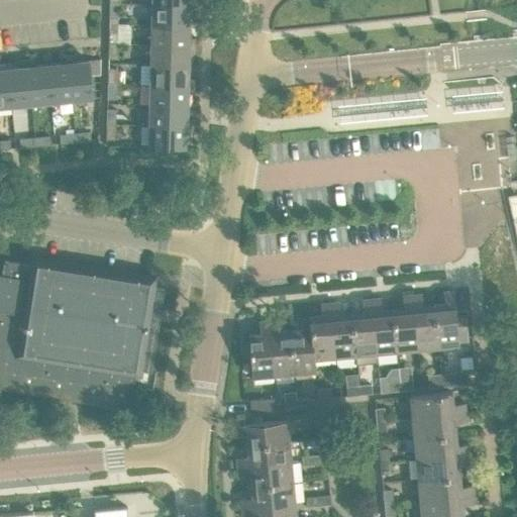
[(117,18),(117,3),(109,3),(108,17),(117,18)]
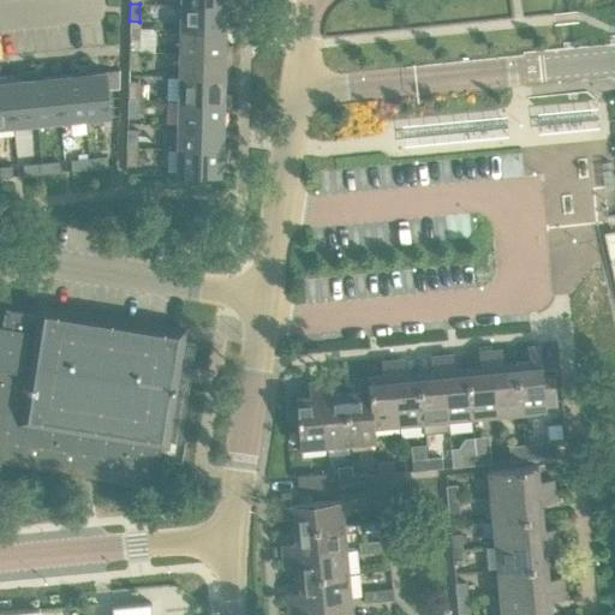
[(233,16),(233,6),(180,5),(179,29),(226,30),(226,15),(233,16)]
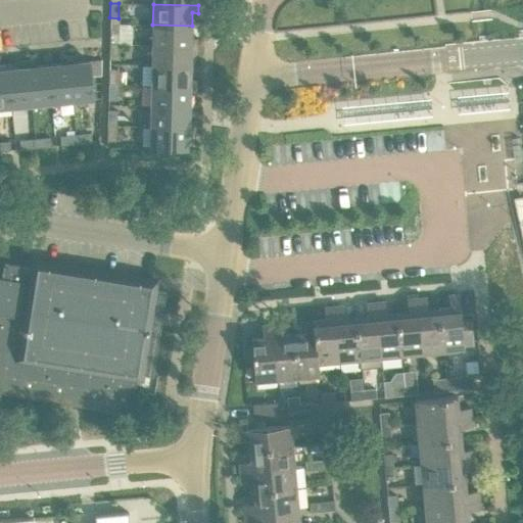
[(191,38),(192,26),(152,25),(152,45),(197,46),(198,38),(191,38)]
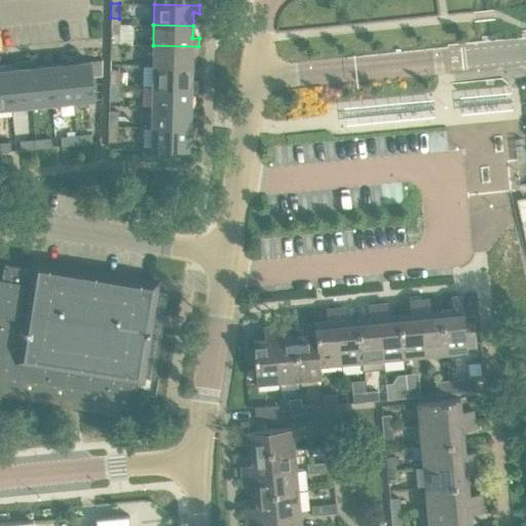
[(110,44),(119,44),(119,29),(110,29),(110,44)]
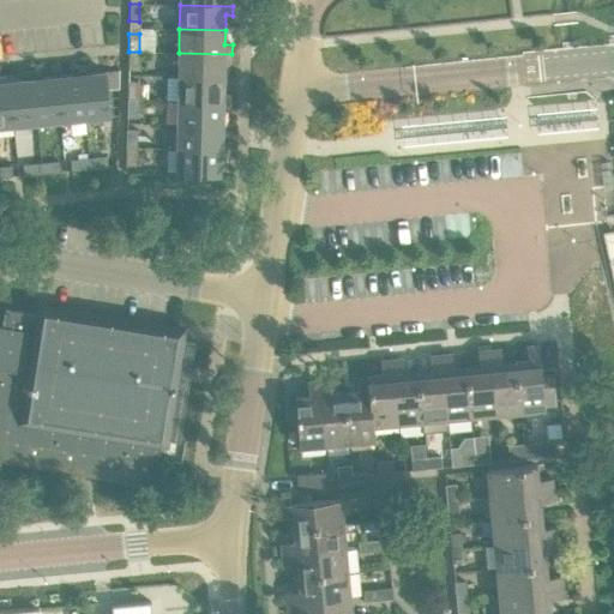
[(138,68),(139,52),(128,52),(128,68),(138,68)]
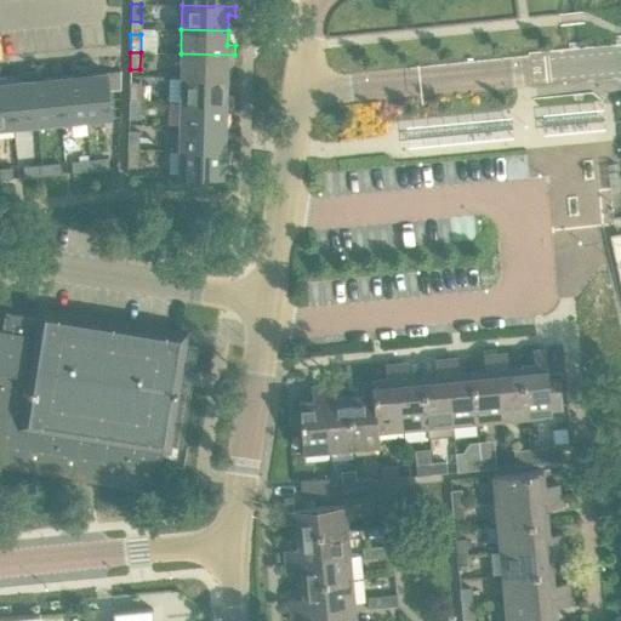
[(234,63),(234,55),(181,53),(180,78),(227,79),(227,63),(234,63)]
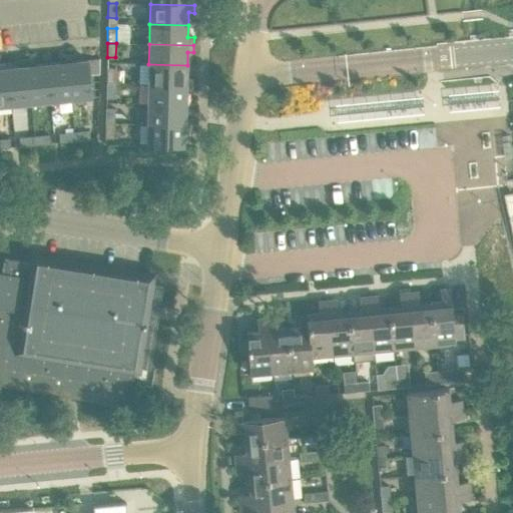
[(66,55),(70,99),(91,97),(87,60),(74,61),(73,54),(66,55)]
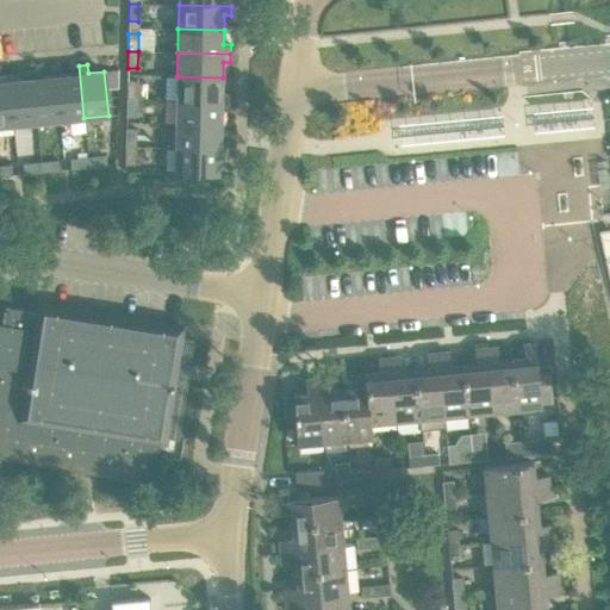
[(60,120),(83,118),(79,66),(69,67),(70,75),(56,76),(60,120)]
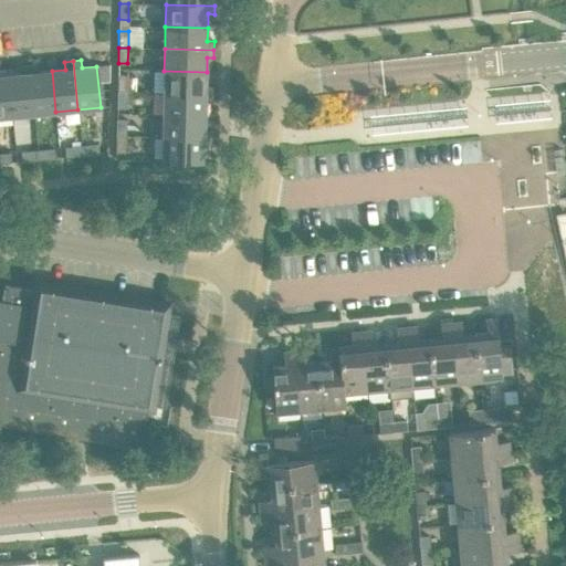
[(55,112),(52,71),(38,72),(38,64),(29,65),(33,114),(55,112)]
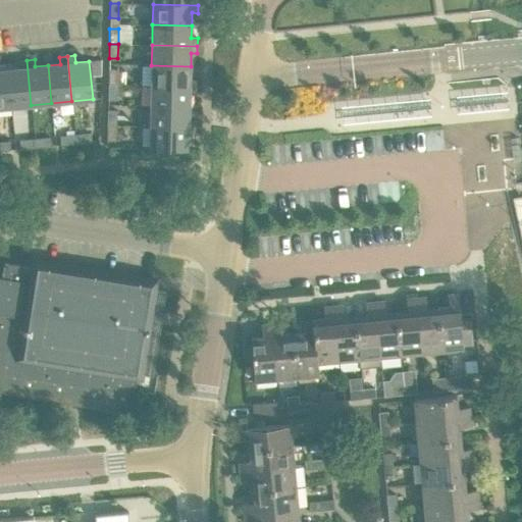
[(11,107),(31,105),(27,60),(18,61),(19,68),(7,69),(11,107)]
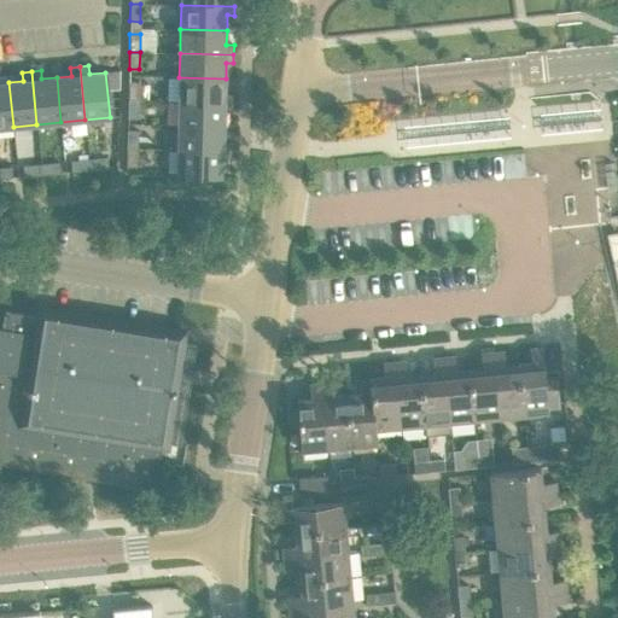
[(225,94),(226,79),(179,77),(179,101),(232,103),(233,94),(225,94)]
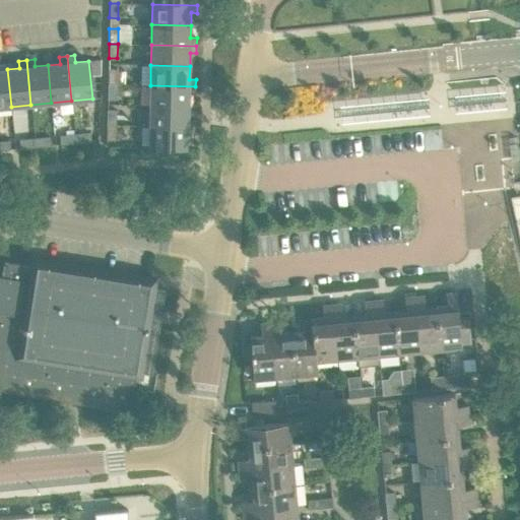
[(108,83),(117,84),(117,69),(108,68),(108,83)]
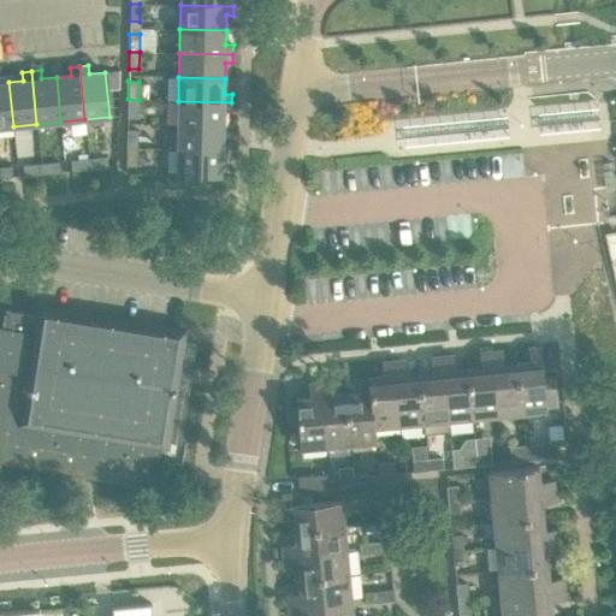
[(0,128),(13,126),(9,82),(0,82),(0,128)]
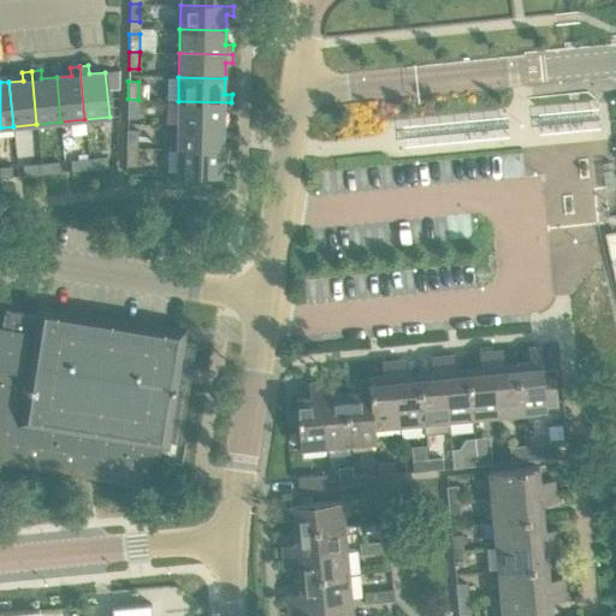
[(137,118),(138,100),(128,99),(128,117),(137,118)]
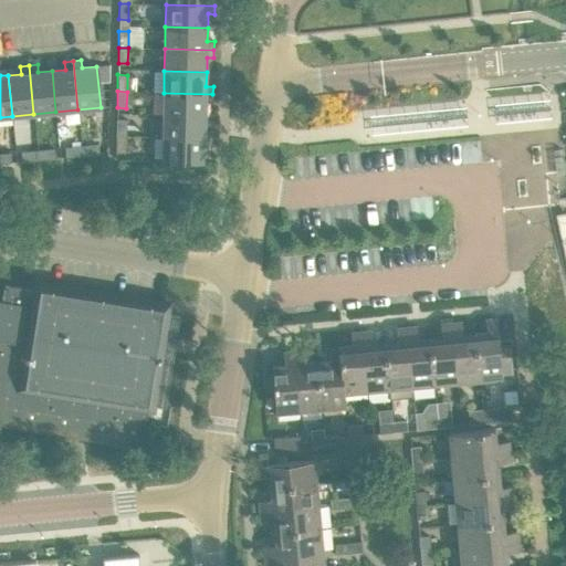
[(212,102),(212,94),(164,93),(163,115),(206,116),(206,102),(212,102)]
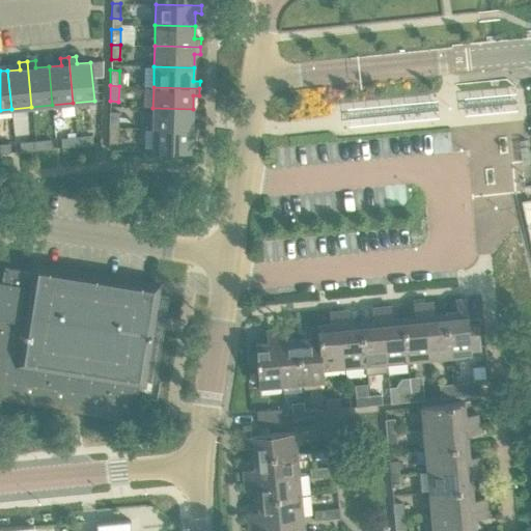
[(192,121),(193,109),(152,108),(152,129),(198,130),(198,122),(192,121)]
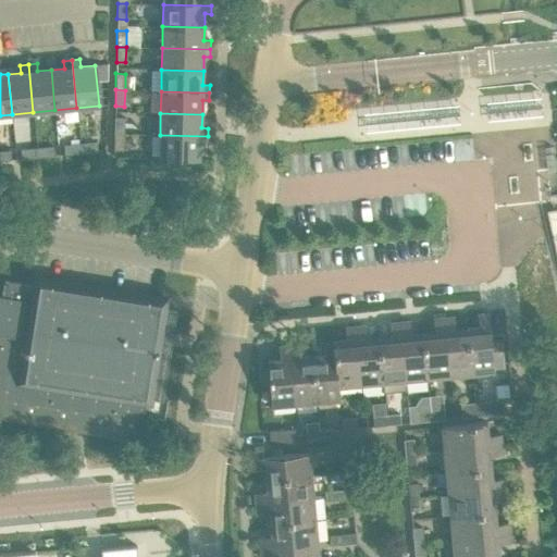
[(114,133),(124,134),(124,118),(115,116),(114,133)]
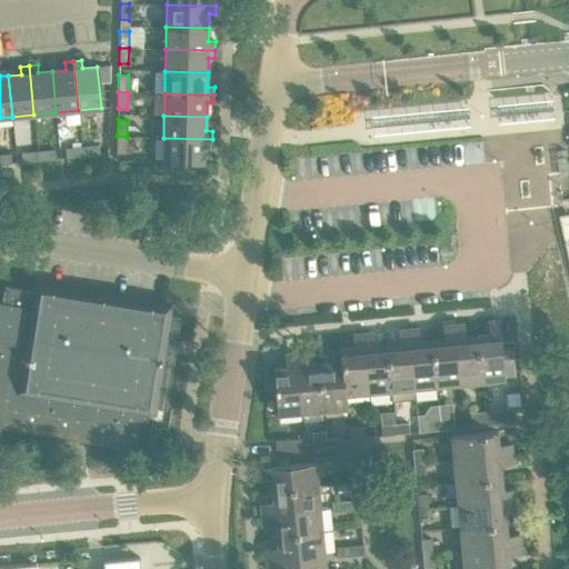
[(127,153),(127,137),(117,136),(117,152),(127,153)]
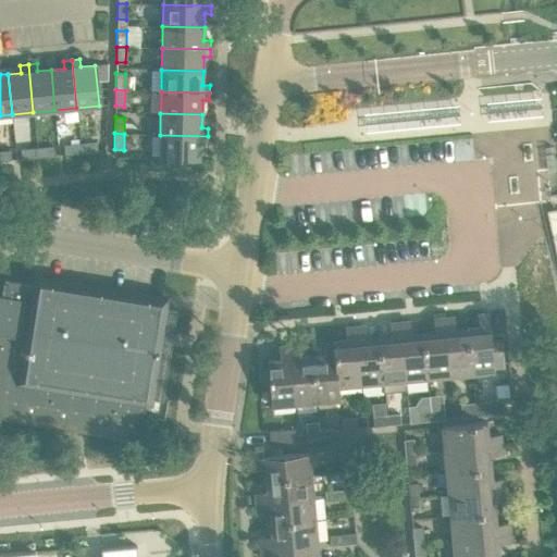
[(208,145),(208,136),(160,135),(159,158),(200,159),(201,144),(208,145)]
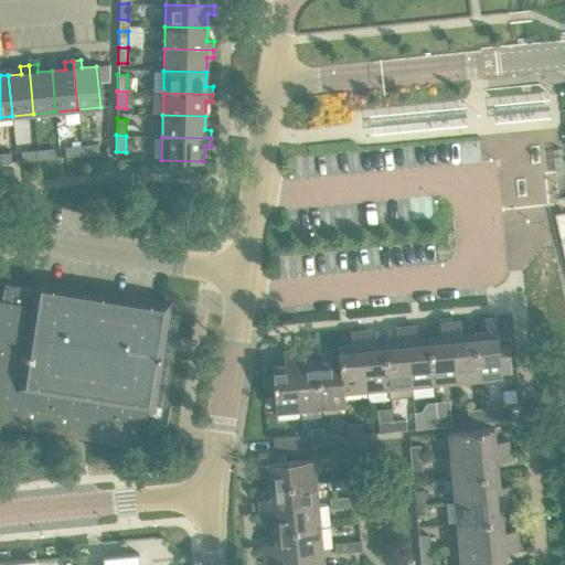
[(81,145),(82,155),(98,153),(97,142),(81,145)]
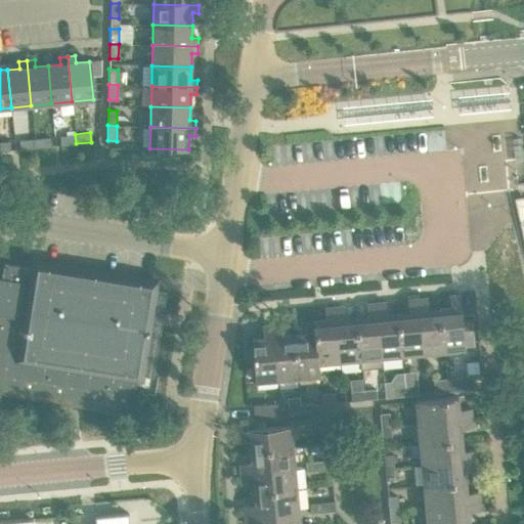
[(60,145),(76,143),(75,134),(59,135),(60,145)]
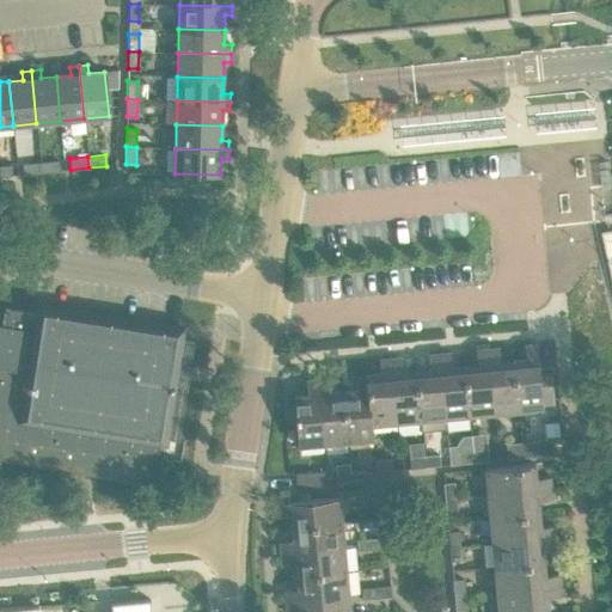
[(40,161),(41,172),(59,171),(57,159),(40,161)]
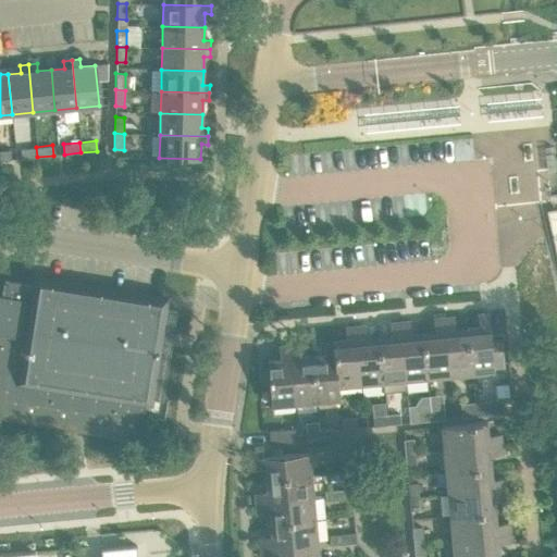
[(21,159),(37,157),(36,147),(20,148),(21,159)]
